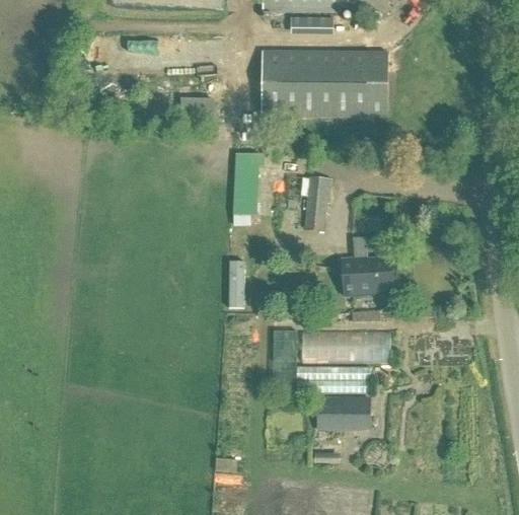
[(387,14),(387,0),(263,0),(264,11),(387,14)]
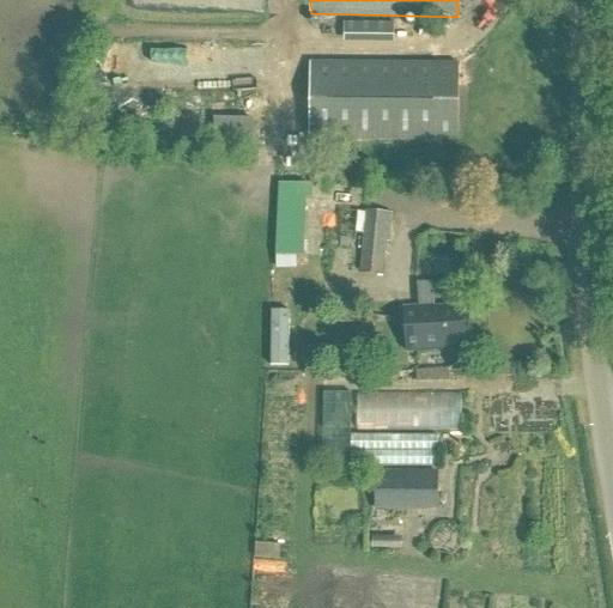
[(459,139),(459,61),(310,60),(309,138),(459,139)]
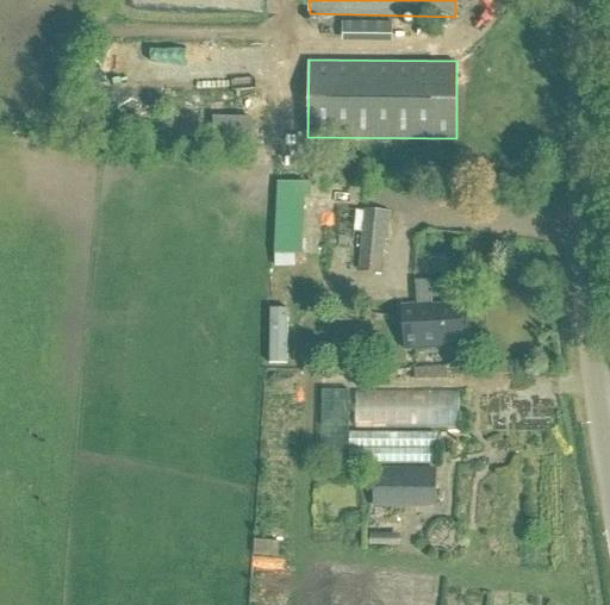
[(272,132),(272,111),(230,111),(230,132),(272,132)]
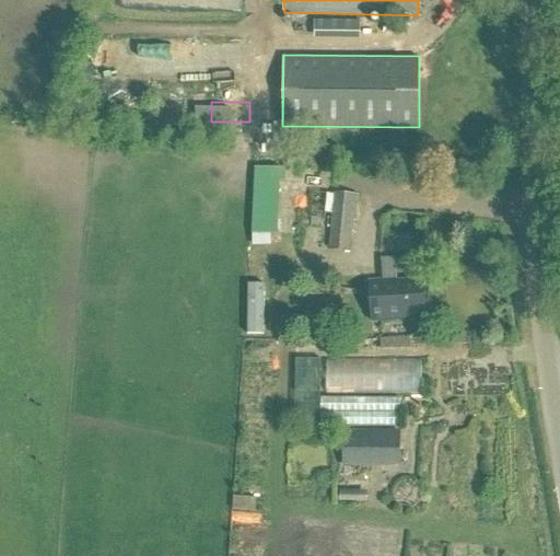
[(280,232),(282,166),(254,165),(252,231),(280,232)]
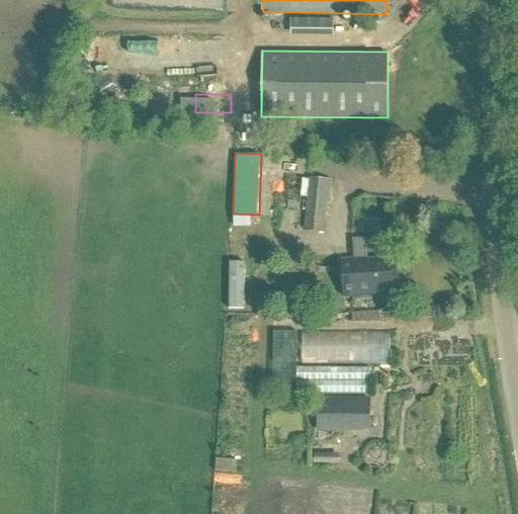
[(326,218),(330,178),(310,176),(306,216),(326,218)]
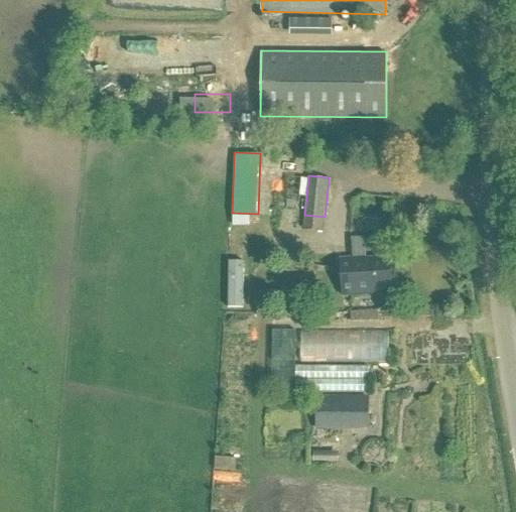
[(373,227),(390,228),(391,212),(373,212),(373,227)]
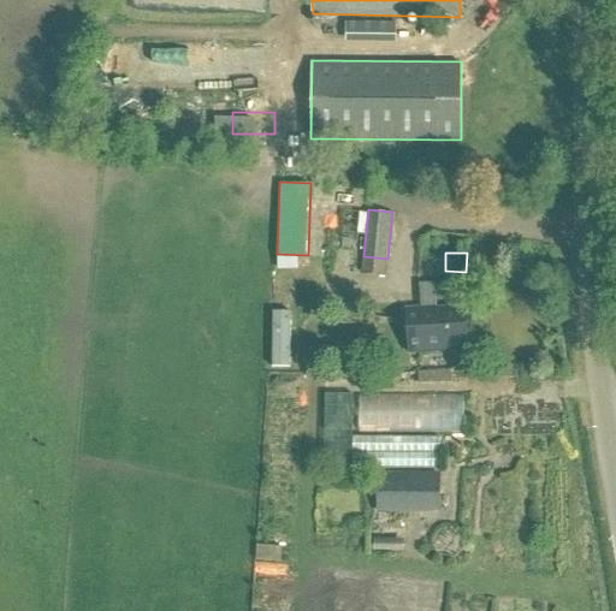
[(349,297),(371,294),(368,280),(347,284),(349,297)]
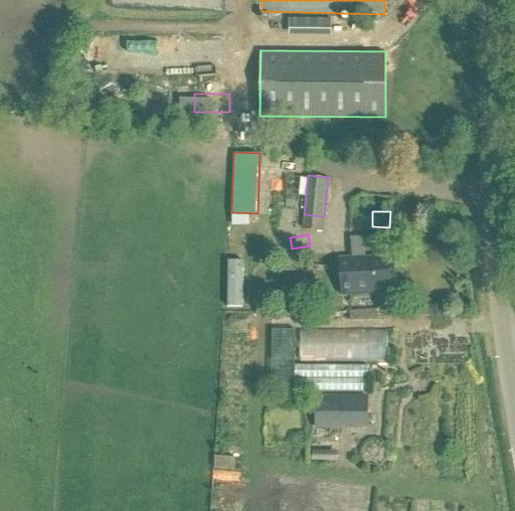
[(365,236),(365,234),(350,235),(352,257),(339,258),(342,293),(377,290),(377,288),(393,286),(391,254),(383,256),(382,235),(365,236)]
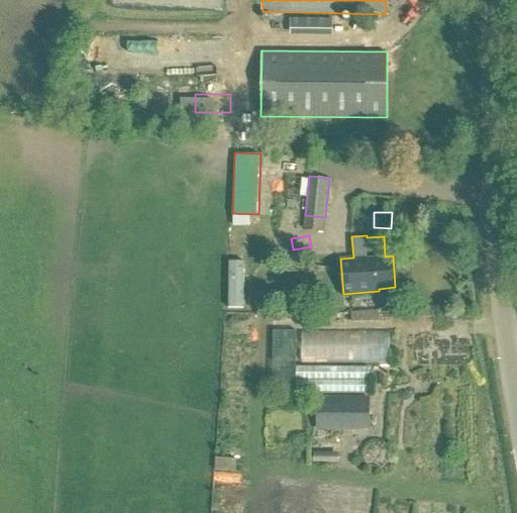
[(227,260),(227,307),(242,307),(243,260),(227,260)]
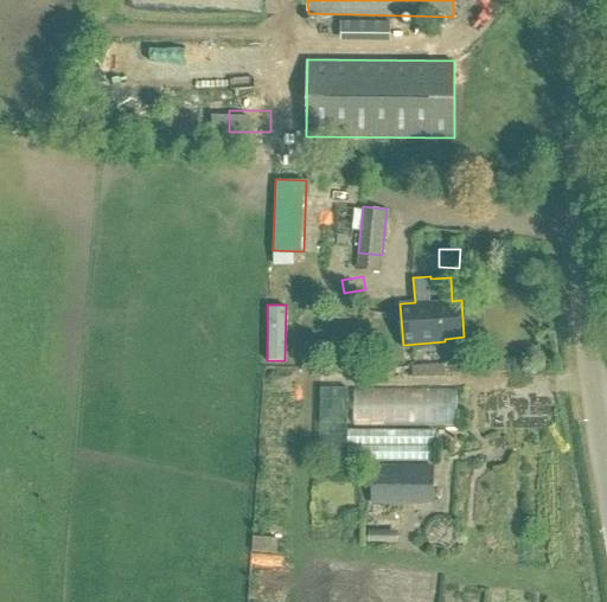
[(471,378),(471,369),(457,367),(457,359),(429,359),(429,377),(471,378)]
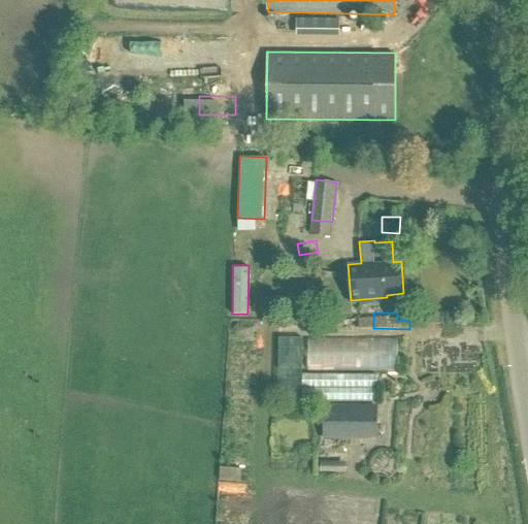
[(307,335),(307,369),(398,368),(398,334),(307,335)]
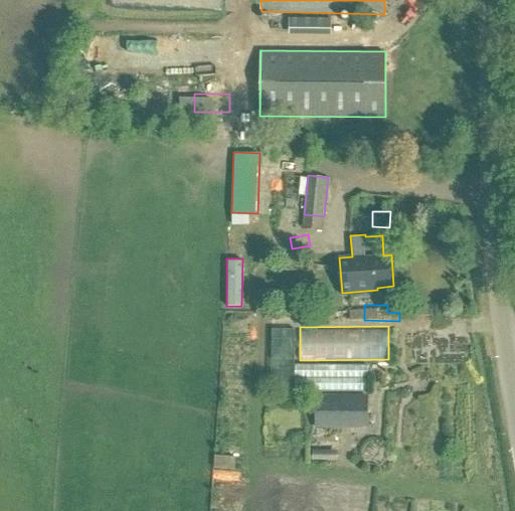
[(270,327),(270,366),(270,387),(296,387),(296,390),(368,389),(368,364),(295,365),(295,366),(294,366),(294,327),(270,327)]
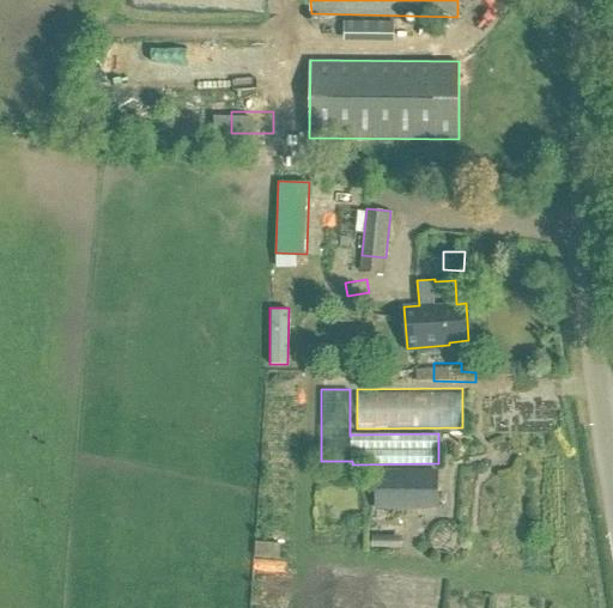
[(375,508),(437,508),(437,467),(375,467),(375,508)]
